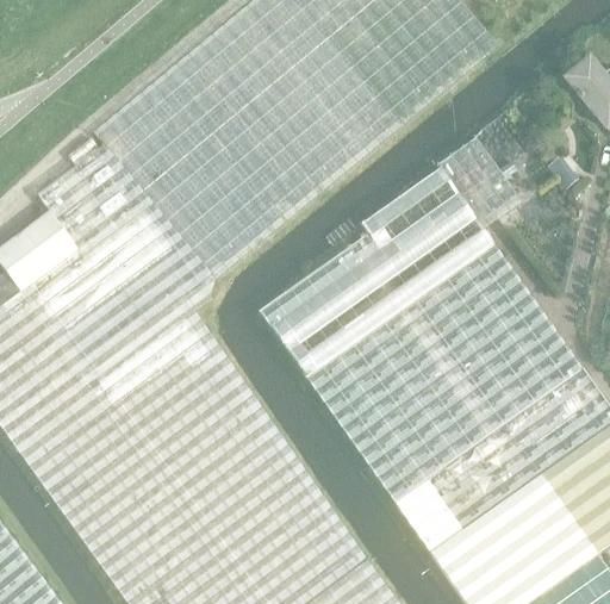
[(38,193),(51,210),(80,250),(7,305),(0,296),(0,419),(119,585),(132,603),(402,603),(359,548),(192,307),(211,293),(216,279),(498,45),(461,0),(251,0),(95,130),(105,143),(38,193)]
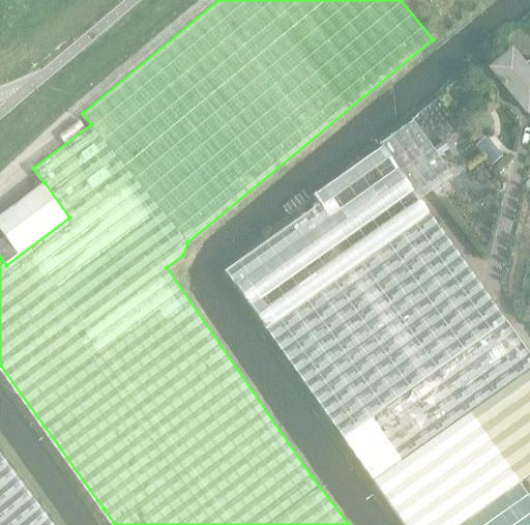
[(529,57),(527,59),(522,62),(513,52),(492,69),(524,109),(529,104),(529,57)]
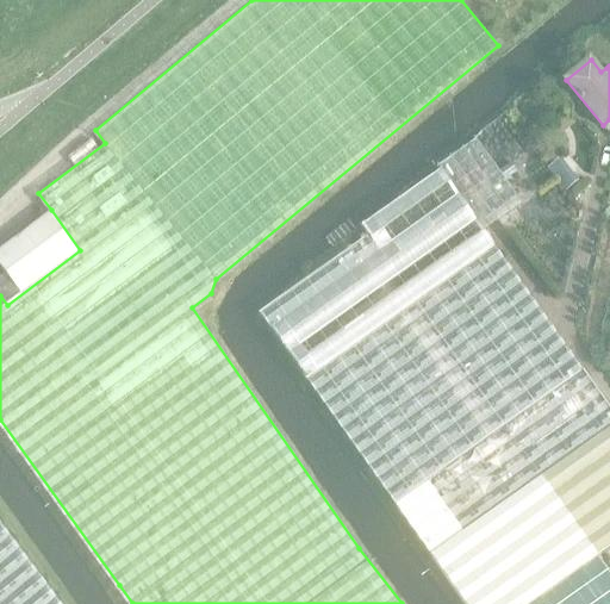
[(305,377),(431,552),(609,425),(609,406),(477,220),(516,193),(503,175),(515,167),(509,159),(497,167),(474,136),(436,163),(440,167),(360,224),(366,232),(257,311),(305,377)]
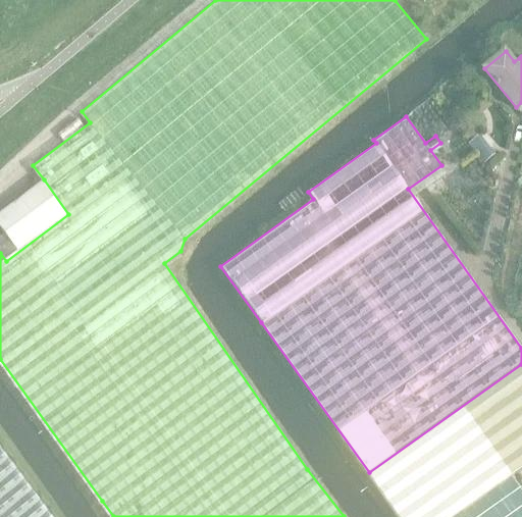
[(483,160),(494,151),(489,144),(478,152),(483,160)]
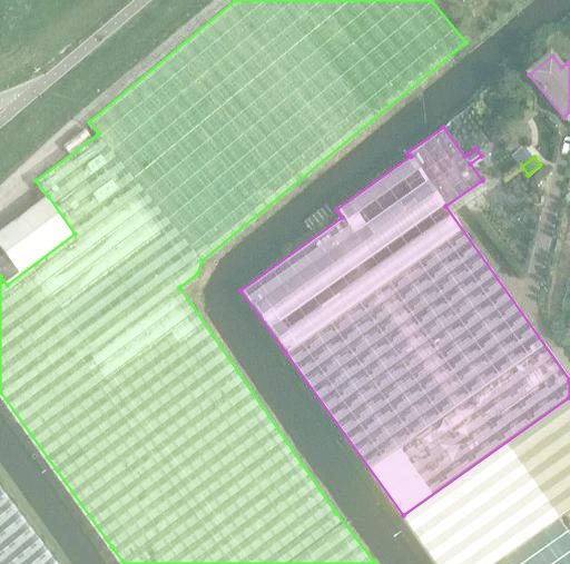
[(48,196),(0,230),(0,276),(7,285),(75,234),(48,196)]
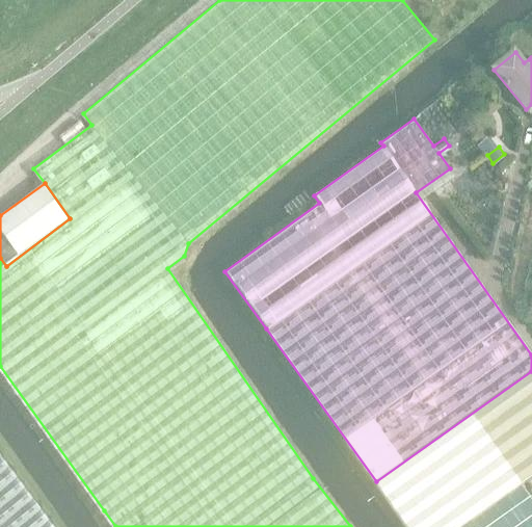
[(531,474),(531,371),(376,481),(407,526),(531,526),(531,496),(522,482),(531,474)]
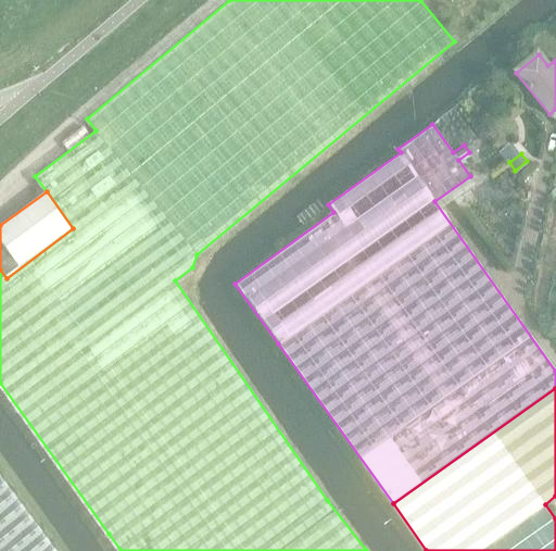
[(58,550),(0,474),(0,550),(58,550)]
